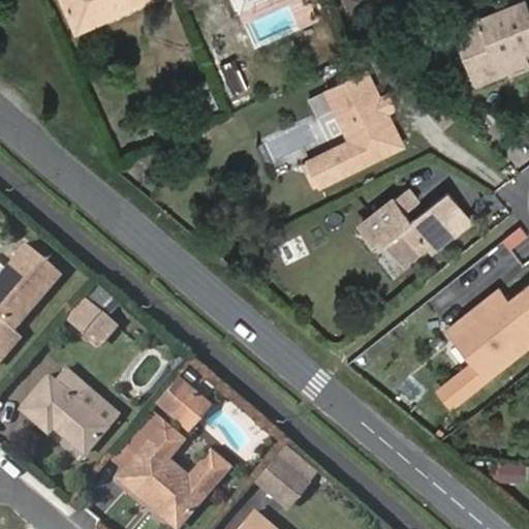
[(159,0),(62,0),(78,35),(159,0)]
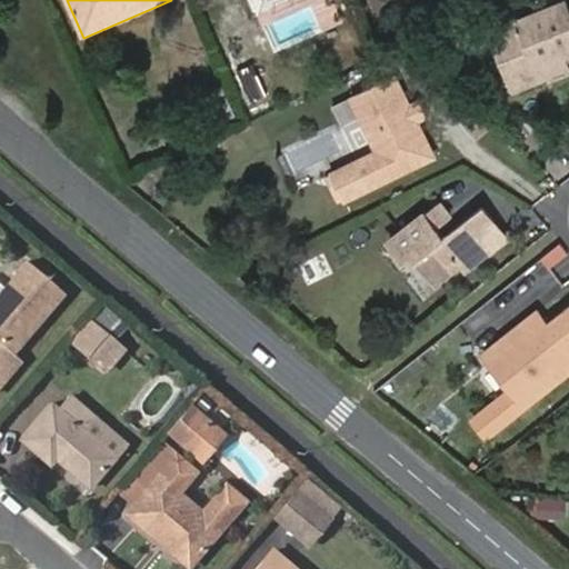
[(568,48),(568,23),(558,0),(557,0),(485,33),(510,91),(538,78),(532,65),(558,53),(568,48)]
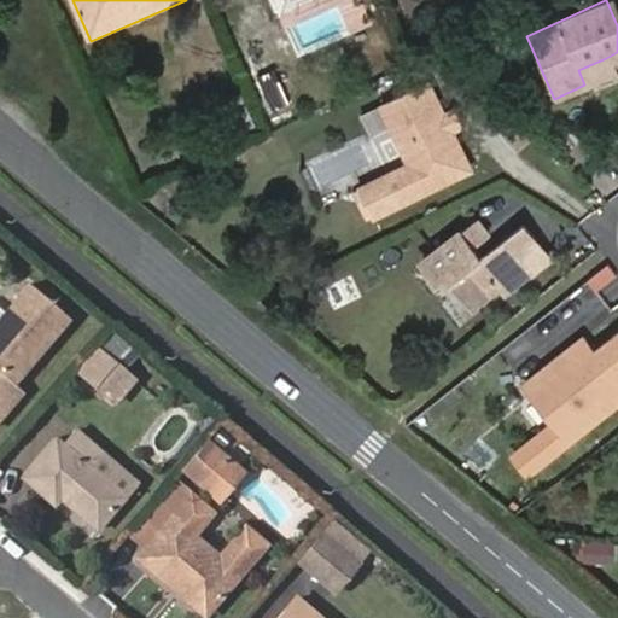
[(584,85),(612,73),(606,58),(578,70),(584,85)]
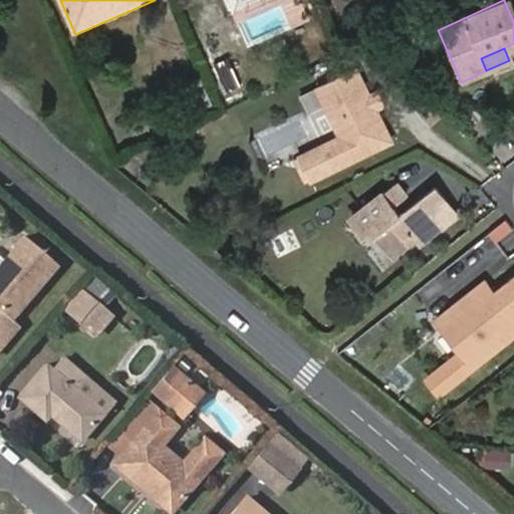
[(370,97),(357,70),(318,88),(343,138),(314,152),(325,176),(392,143),(377,109),(384,105),(378,93),(370,97)]
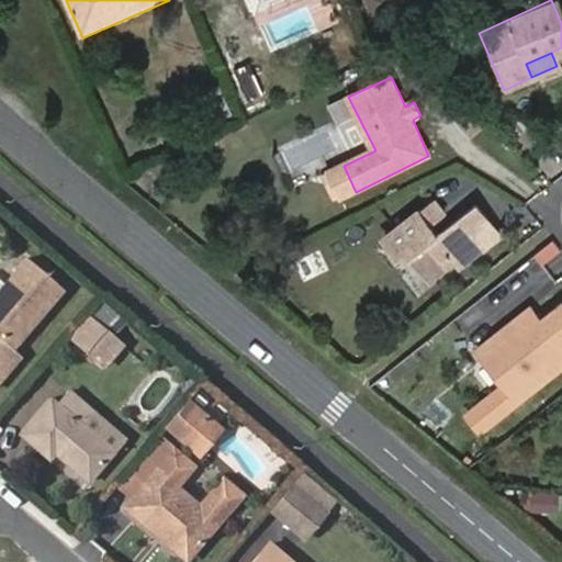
[(293,164),(339,152),(334,132),(288,144),(293,164)]
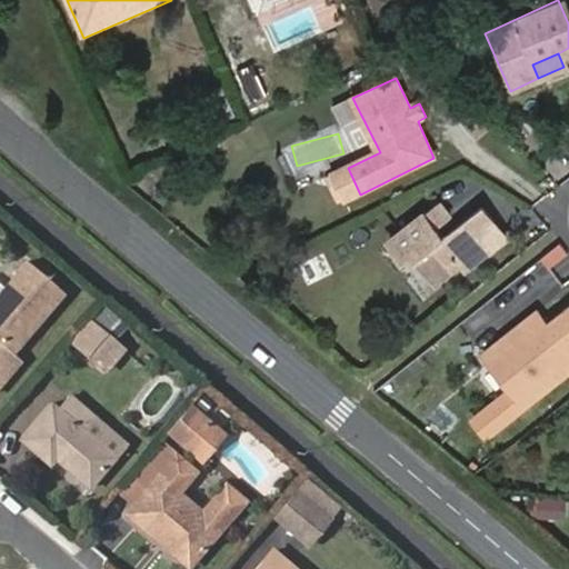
[(345,201),(360,195),(348,168),(332,176),(345,201)]
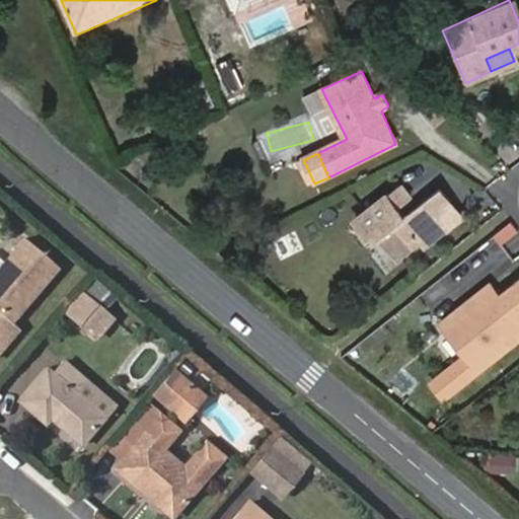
[(412,198),(400,183),(355,219),(370,237),(377,231),(397,256),(421,238),(425,235),(430,240),(461,216),(440,188),(404,216),(397,208),(412,198)]
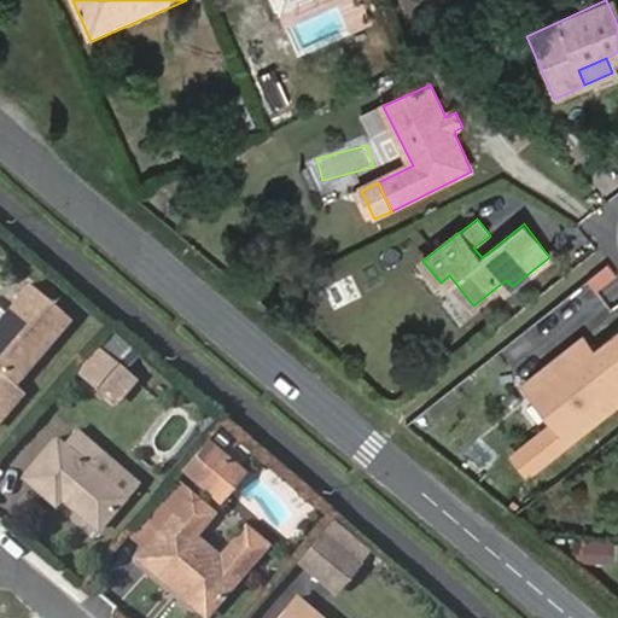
[(501,284),(506,291),(512,286),(506,280),(501,284)]
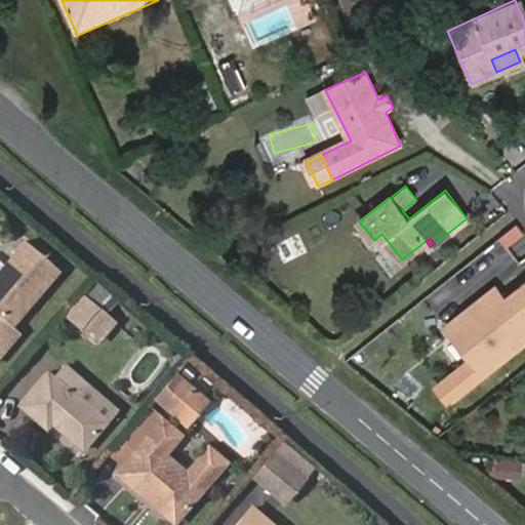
[(62,273),(28,243),(0,274),(0,357),(22,333),(14,326),(62,273)]
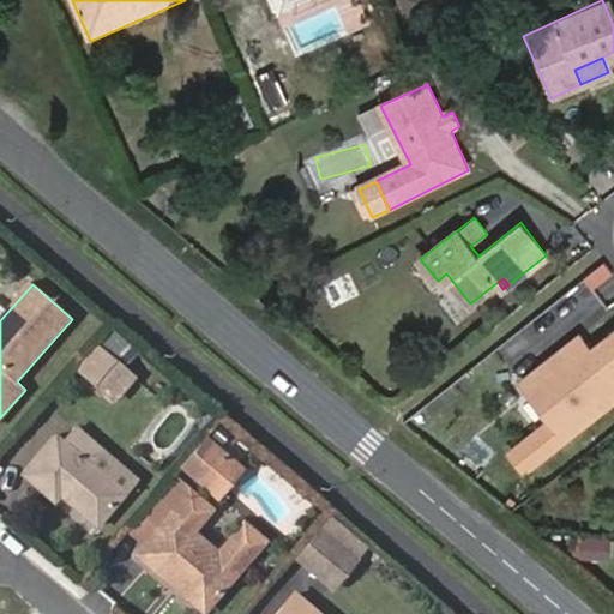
[(613,329),(590,348),(581,335),(521,381),(564,437),(613,397),(613,329)]
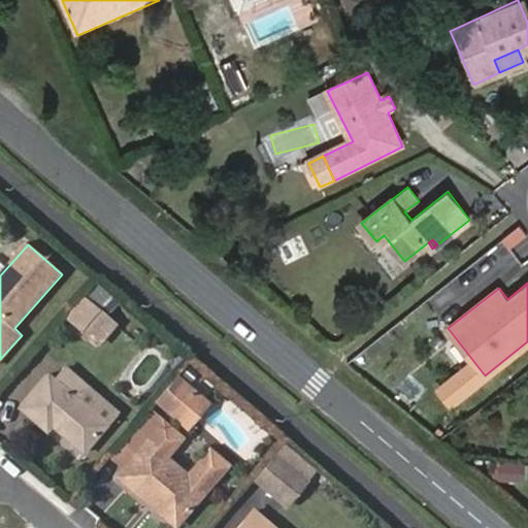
[(99,338),(117,318),(85,291),(68,310),(99,338)]
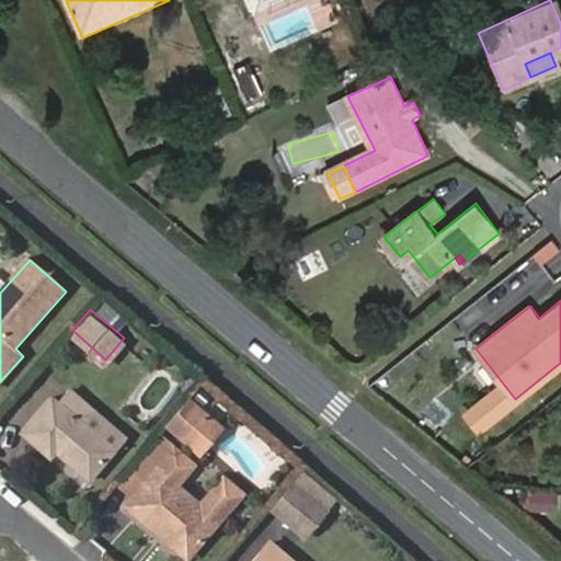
[(57,404),(52,399),(20,434),(50,459),(54,455),(59,448),(68,455),(67,465),(89,482),(115,453),(83,425),(96,410),(71,389),(57,404)]
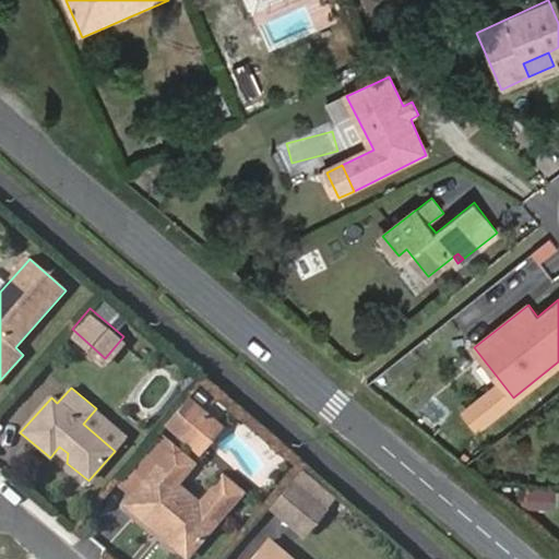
[(206,414),(188,399),(166,424),(183,439),(206,414)]
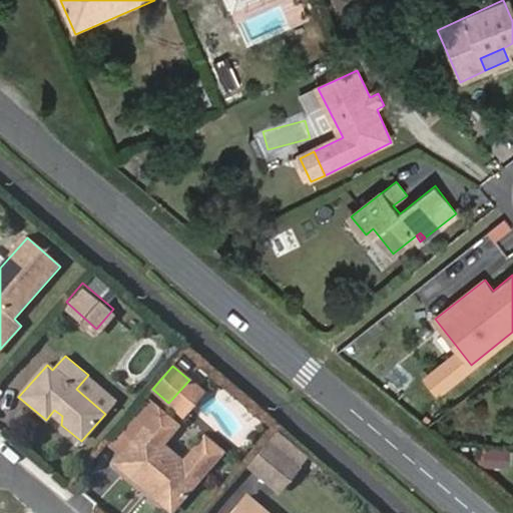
[(76,389),(105,414),(117,400),(88,375),(76,389)]
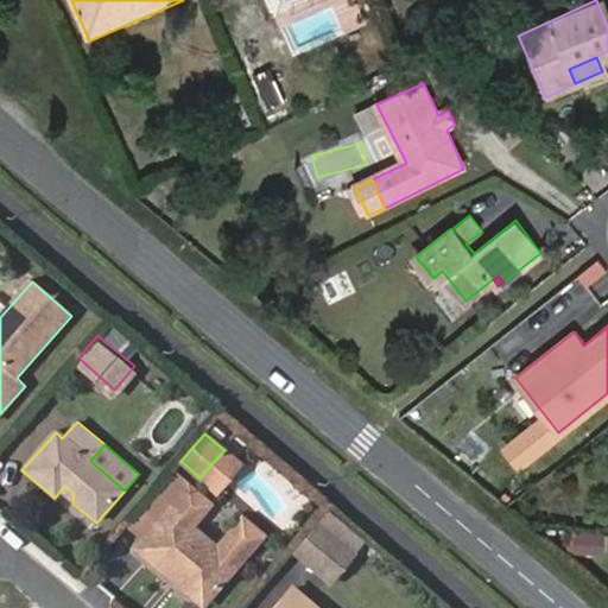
[(238,462),(225,450),(200,477),(213,489),(238,462)]
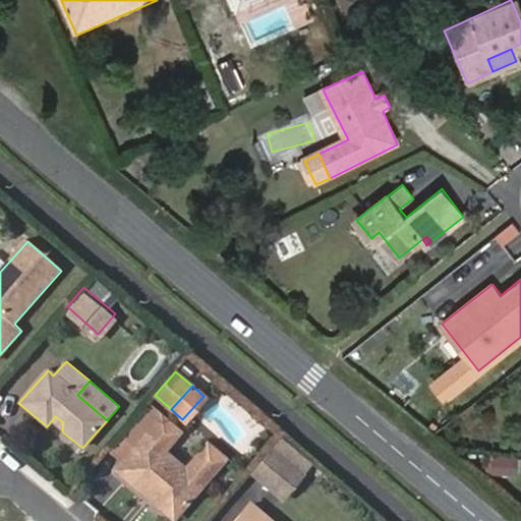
[(50,422),(62,431),(63,422),(55,416),(50,422)]
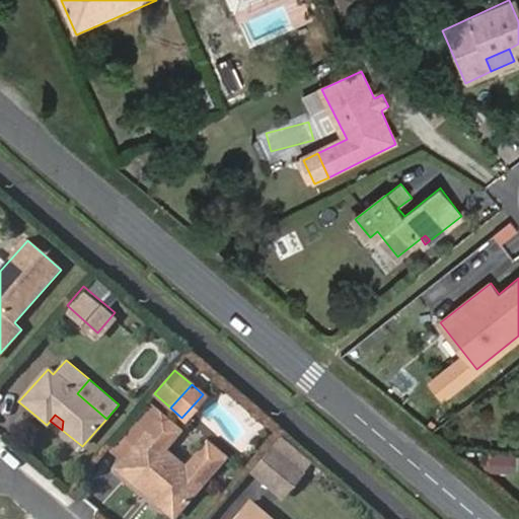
[(162,416),(147,435),(163,449),(179,430),(162,416)]
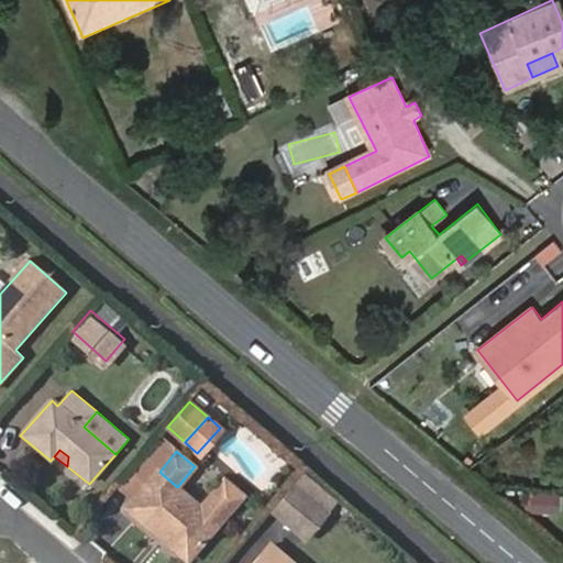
[(132,503),(159,472),(142,456),(114,487),(132,503)]
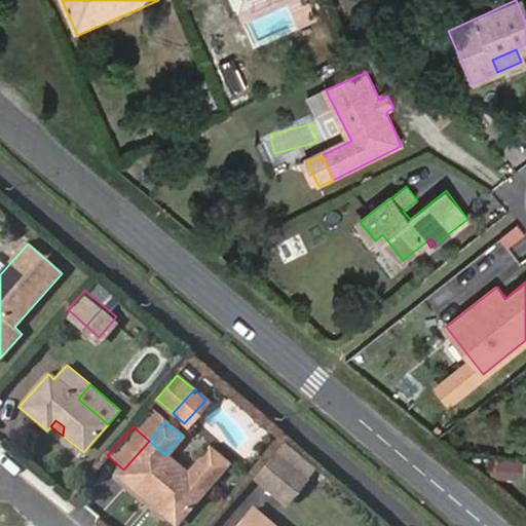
[(212,449),(188,474),(165,455),(149,441),(123,470),(118,476),(146,499),(152,493),(181,518),(227,463),(212,449)]
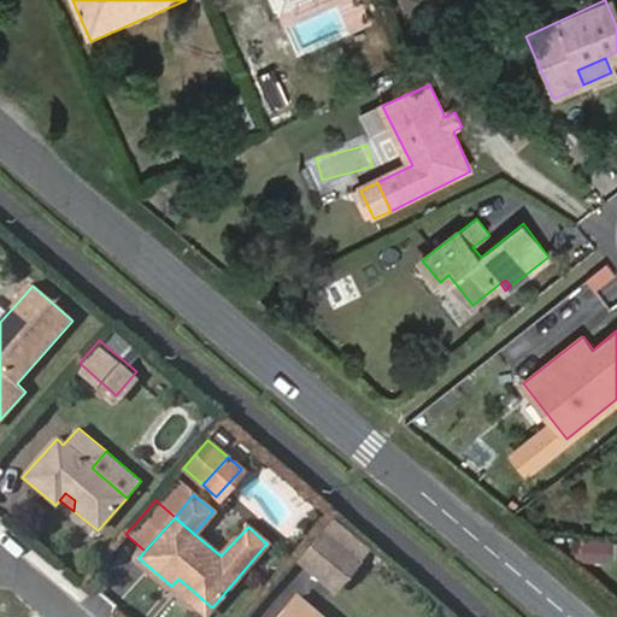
[(317,573),(341,545),(322,529),(298,557),(317,573)]
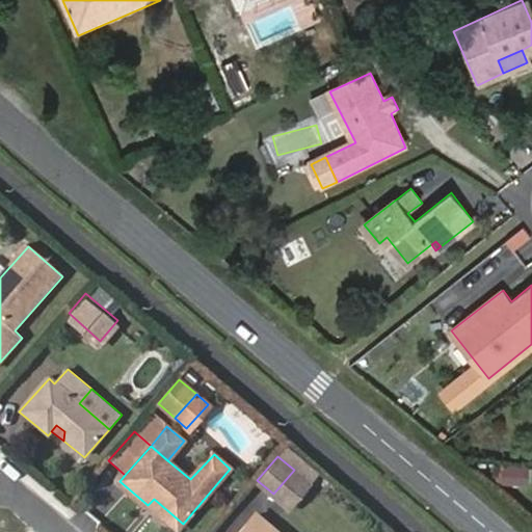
[(289,508),(310,484),(294,470),(273,494),(289,508)]
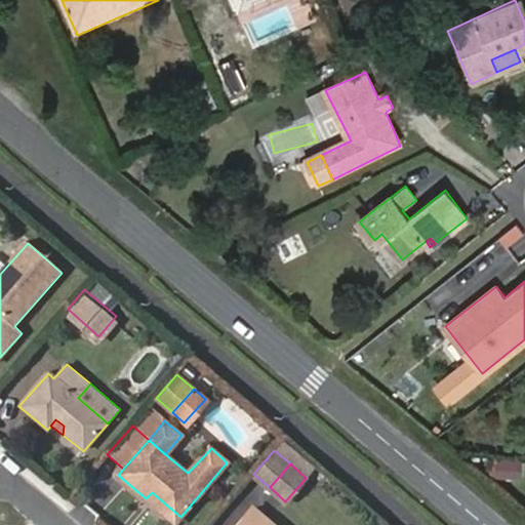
[(146,498),(174,523),(180,517),(152,492),(146,498)]
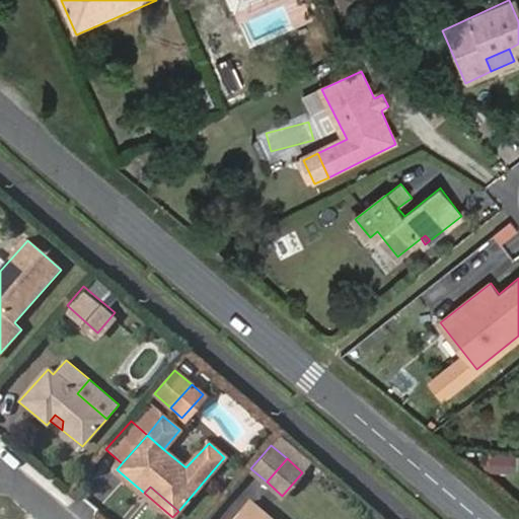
[(272,518),(251,503),(237,518),(272,518)]
